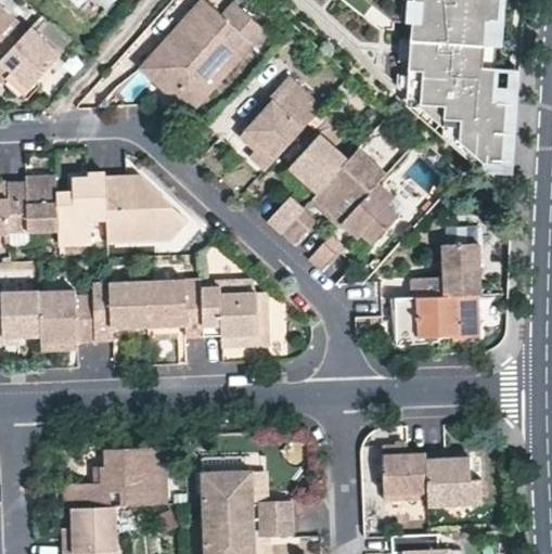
[(170,25),(142,55),(156,68),(151,75),(188,111),(209,88),(204,84),(240,43),(245,50),(259,34),(226,1),(213,15),(196,0),(193,0),(181,14),(187,20),(177,31),(170,25)]
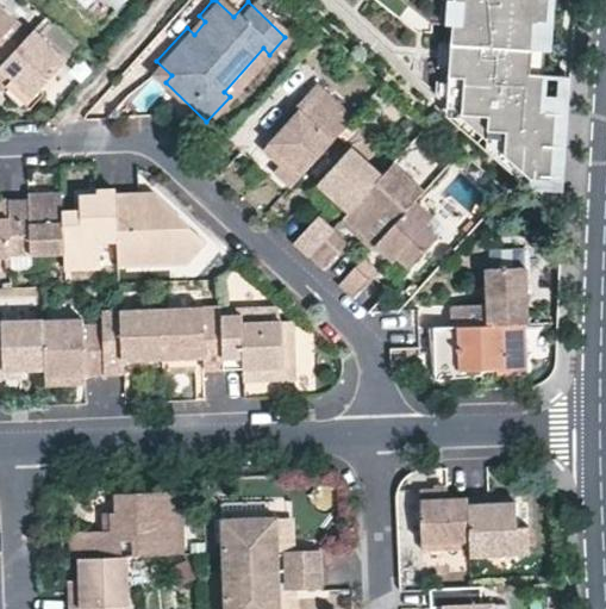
[(542,191),(561,192),(563,115),(539,113),(542,78),(528,76),(530,51),(549,53),(553,0),(398,0),(431,26),(437,24),(437,33),(433,97),(504,157),(530,180),(542,191)]
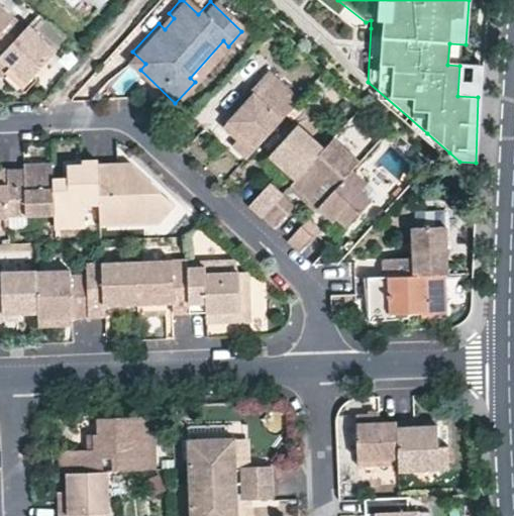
[(0,48),(20,26),(0,7),(0,48)]
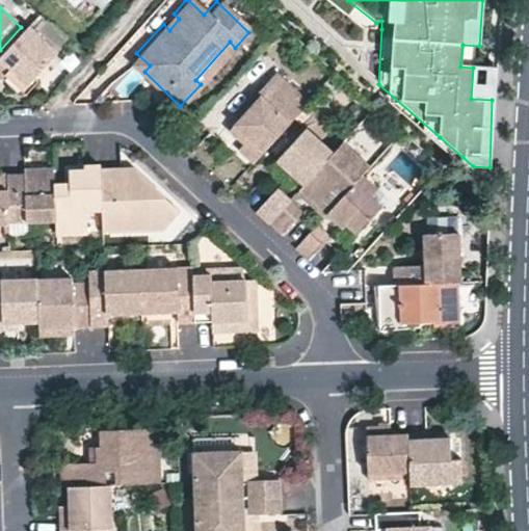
[(174,14),(163,24),(169,30),(179,19),(174,14)]
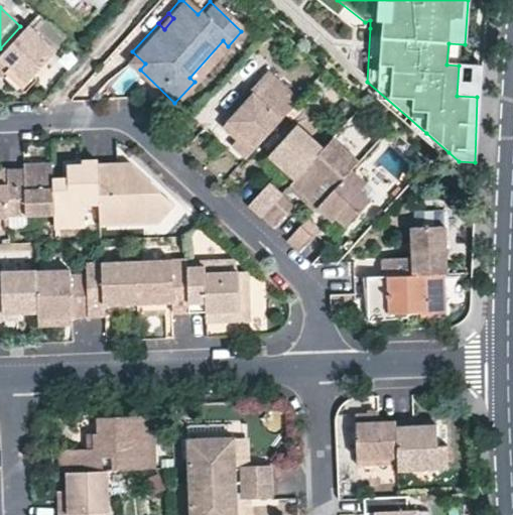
[(20,26),(0,48),(0,71),(1,72),(2,71),(8,63),(23,79),(29,72),(51,47),(23,22),(20,26)]
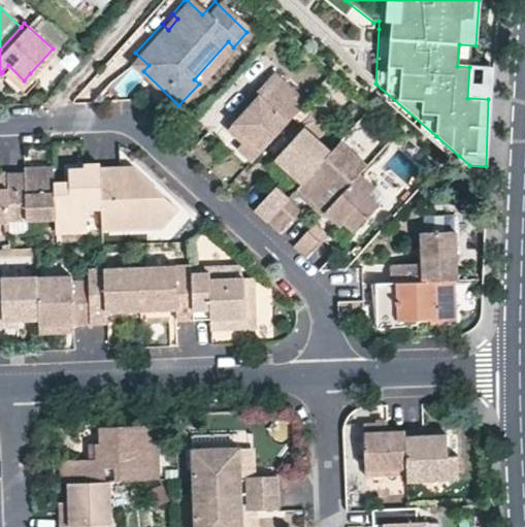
[(457,66),(469,67),(471,45),(459,44),(457,66)]
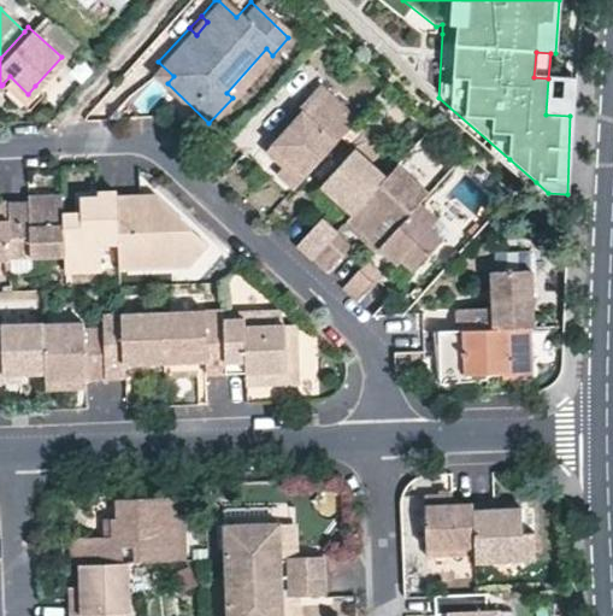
[(174,76),(158,62),(146,75),(188,115),(202,129),(208,123),(168,83),(174,76)]
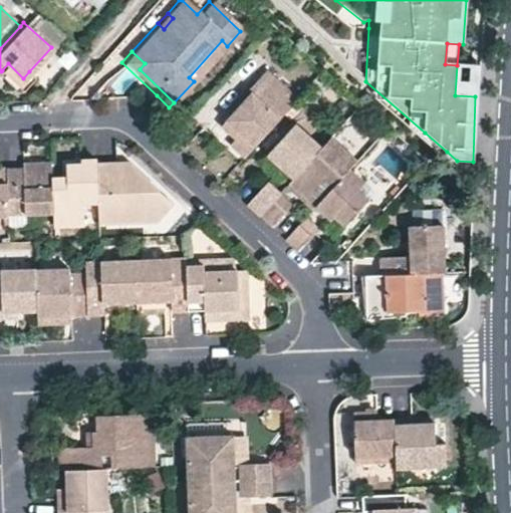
[(8,63),(2,70),(21,87),(33,75),(29,71),(23,78),(8,63)]
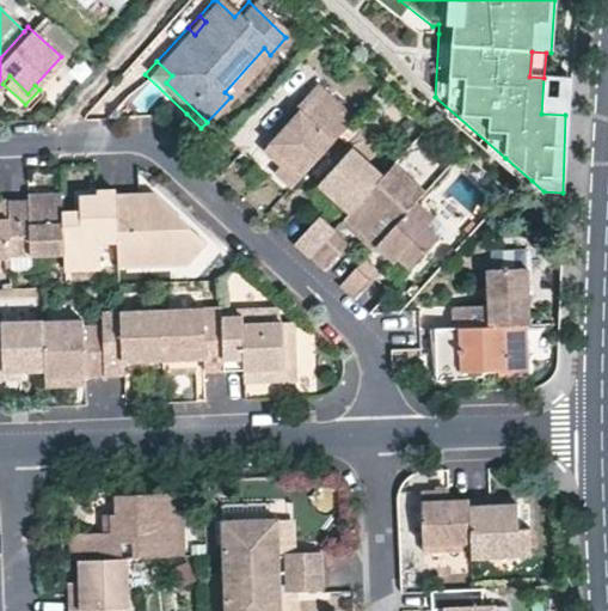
[(567,79),(544,78),(541,114),(565,115),(567,79)]
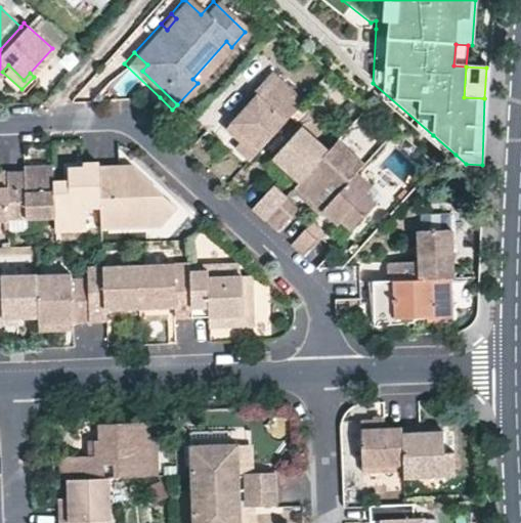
[(229,148),(244,163),(299,102),(267,73),(247,94),(250,97),(232,117),(224,125),(239,138),(232,144),(229,148)]
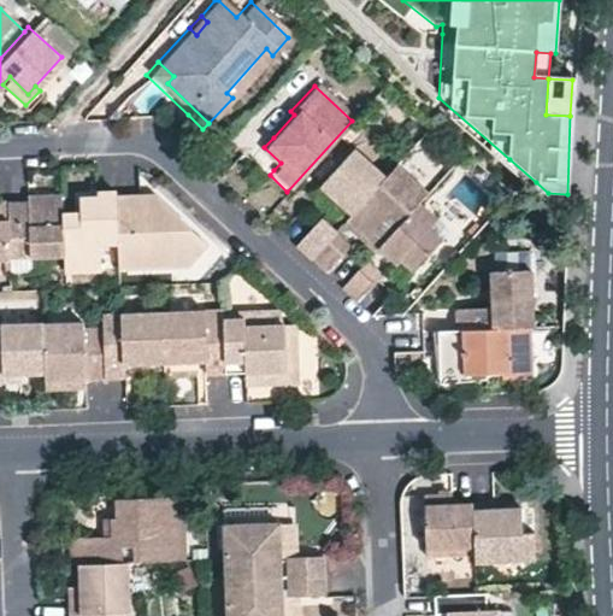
[(510,159),(438,98),(438,109),(543,199),(567,201),(567,194),(548,193),(536,182),(510,159)]
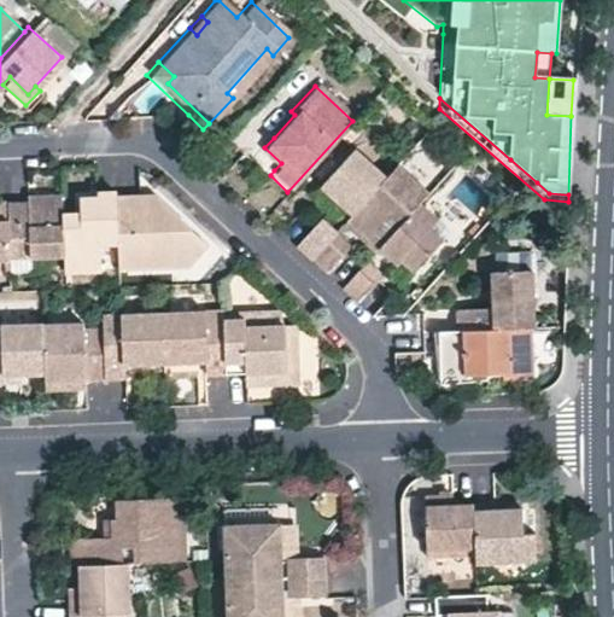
[(270,133),(274,138),(294,115),(291,111),(270,133)]
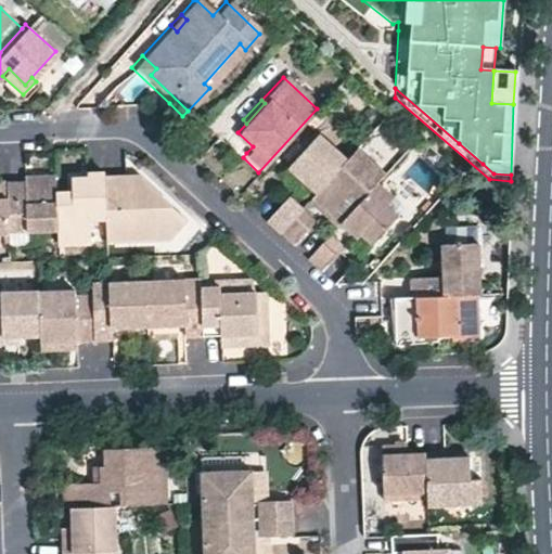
[(253,146),(238,132),(232,139),(239,146),(246,153),(253,146)]
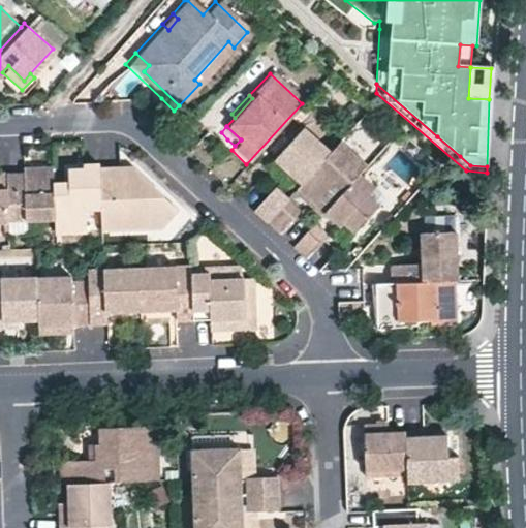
[(276,167),(298,187),(327,155),(300,130),(270,162),(276,167)]
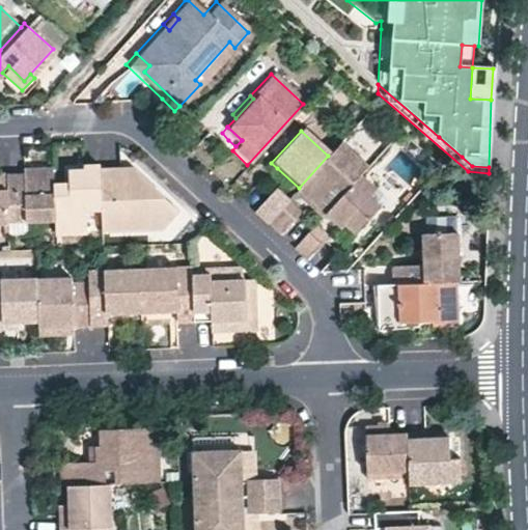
[(328,156),(299,188),(296,191),(315,208),(323,216),(358,176),(364,171),(336,146),(328,156)]
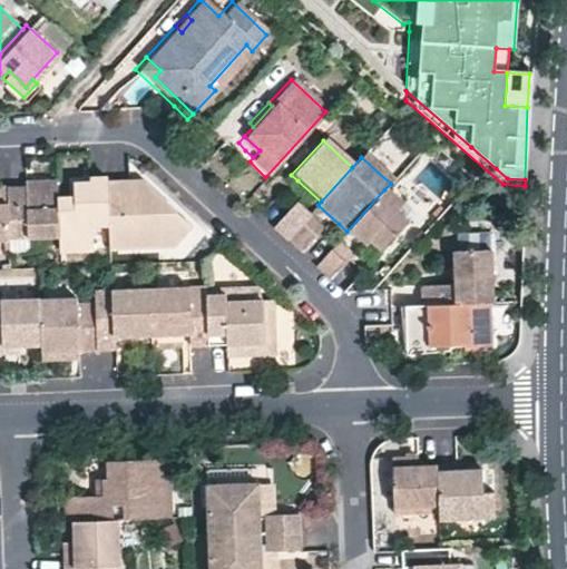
[(58,207),(59,236),(60,248),(93,247),(93,224),(109,224),(107,182),(107,172),(93,173),(72,174),(75,194),(76,207),(58,207)]
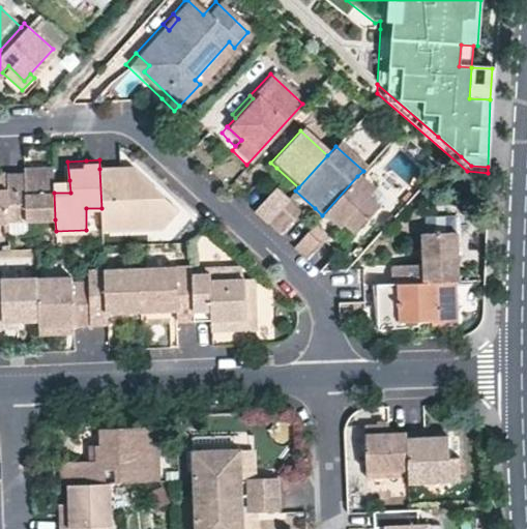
[(23,173),(6,173),(8,222),(26,221),(55,219),(54,193),(53,180),(53,165),(29,166),(29,173),(23,173)]
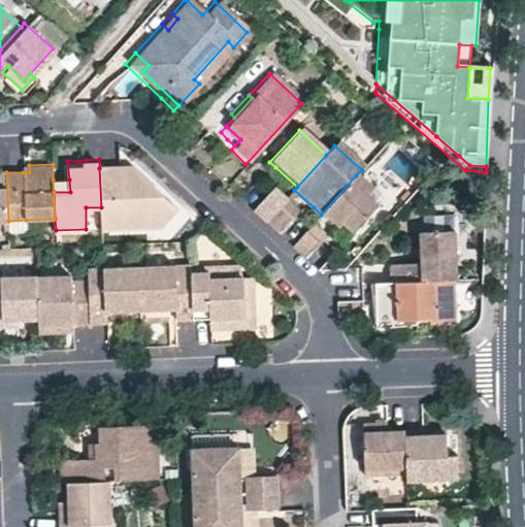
[(0,222),(7,223),(8,221),(6,172),(5,166),(0,166),(0,222)]
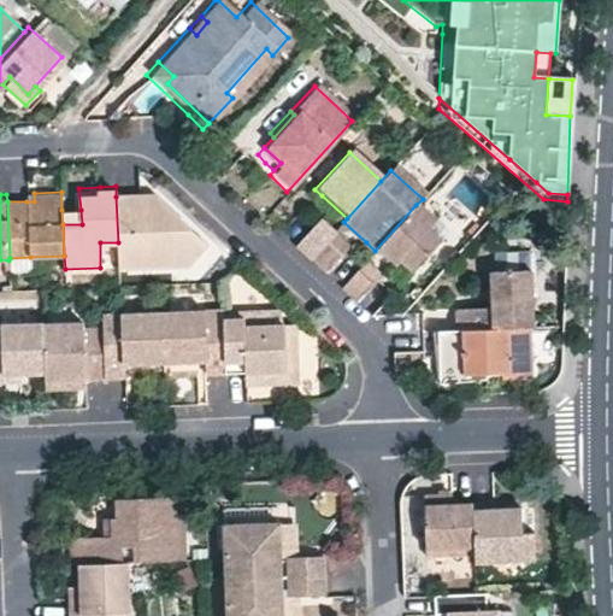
[(116,197),(118,242),(119,268),(188,265),(208,245),(154,194),(130,195),(116,197)]
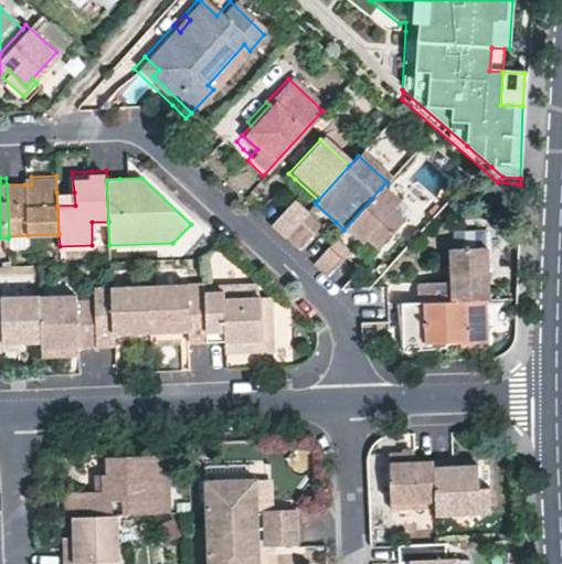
[(381,188),(343,230),(361,245),(367,240),(371,244),(377,249),(403,221),(392,211),(399,204),(381,188)]
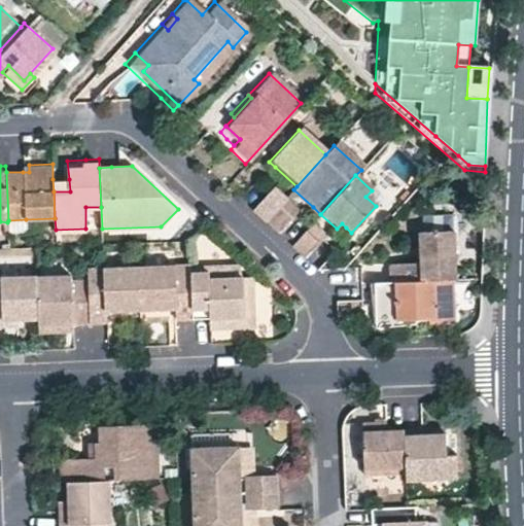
[(69,179),(53,179),(54,191),(70,191),(69,179)]
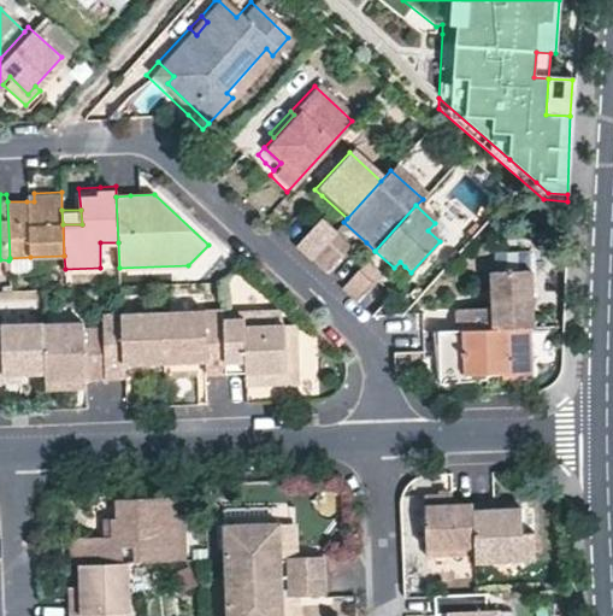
[(316,221),(290,248),(307,263),(331,236),(316,221)]
